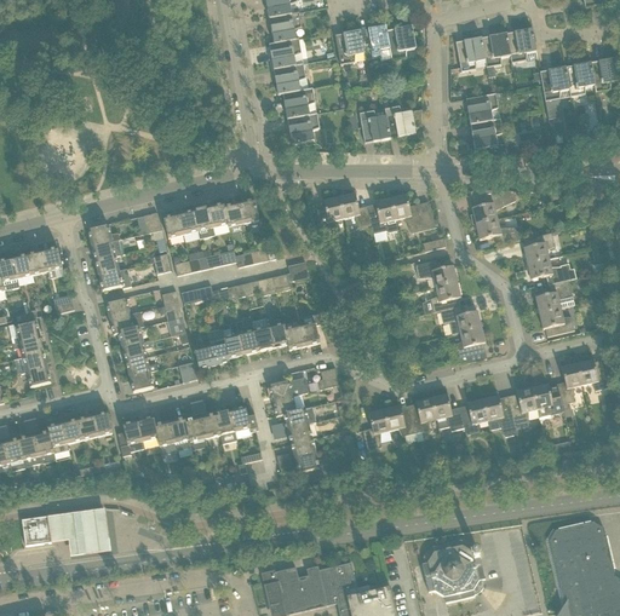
[(265,0),(269,16),(273,16),(292,12),(292,11),(291,10),(290,3),(297,0),(265,0)]
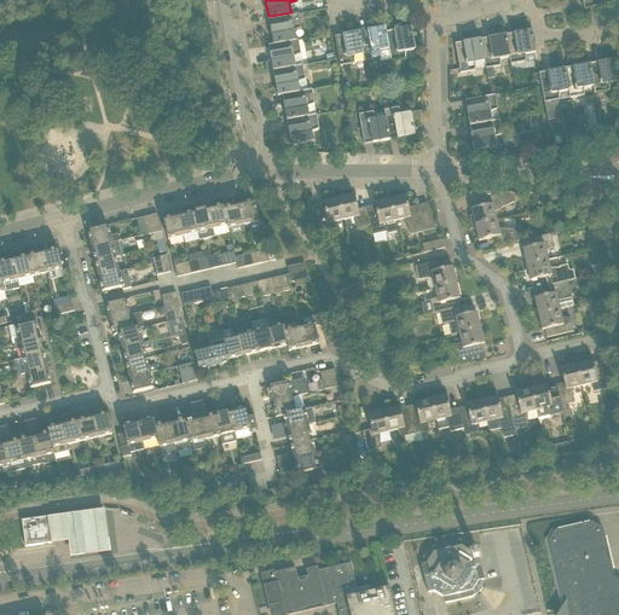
[(275,23),(270,24),(273,41),(296,38),(295,36),(295,35),(294,28),(301,25),(299,11),(291,12),(272,16),(275,23)]
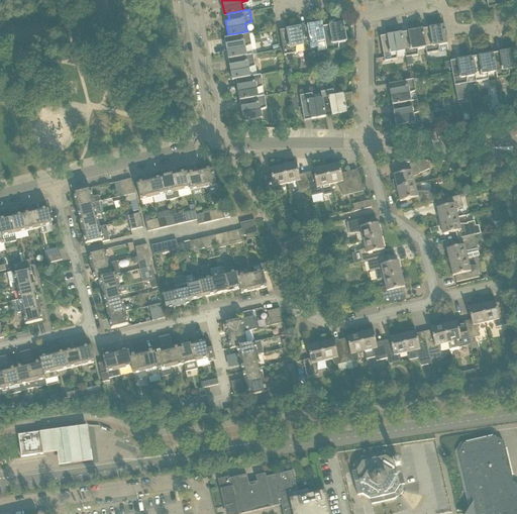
[(307,25),(301,26),(305,48),(317,46),(317,48),(326,47),(323,27),(321,20),(307,22),(307,25)]
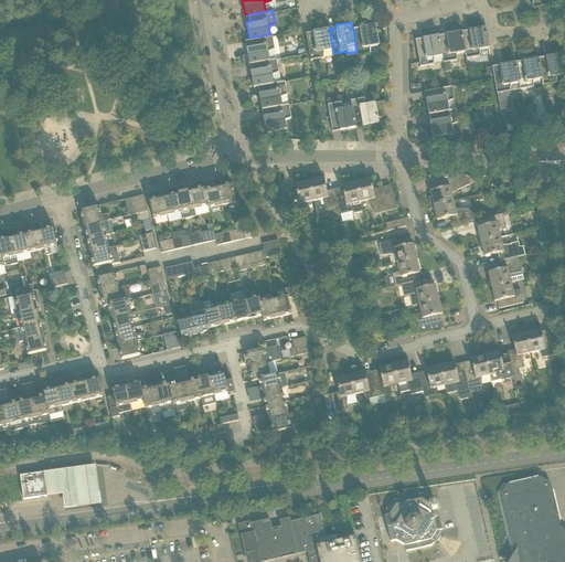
[(360,29),(353,30),(356,52),(356,53),(370,51),(380,49),(379,43),(375,22),(360,25),(360,29)]
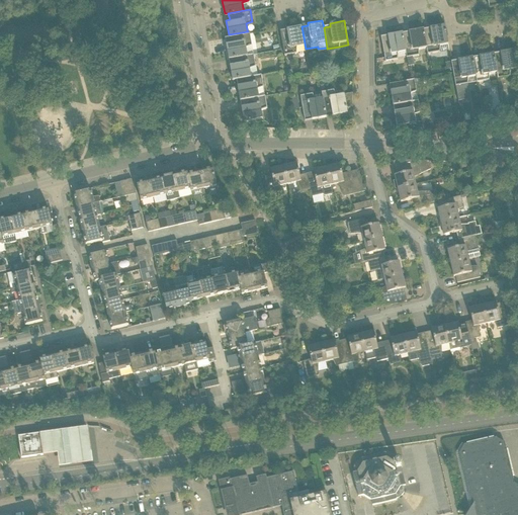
[(430,28),(424,29),(426,46),(427,52),(439,50),(449,48),(446,35),(444,22),(430,25),(430,28)]
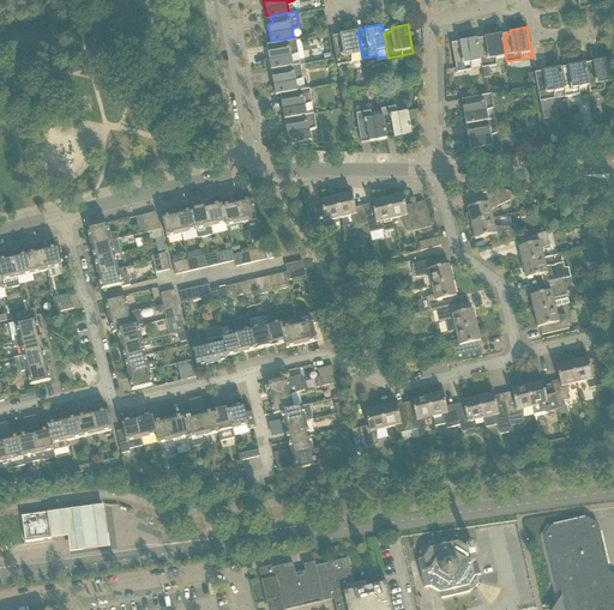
[(339,36),(332,37),(333,44),(337,62),(351,59),(362,58),(357,31),(356,28),(339,31),(339,36)]
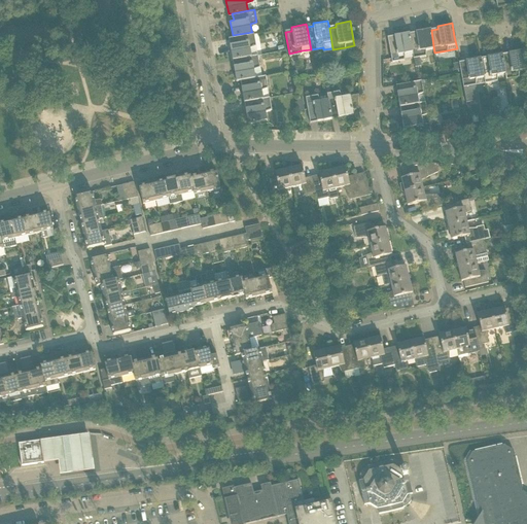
[(416,33),(410,34),(412,49),(415,64),(421,63),(419,55),(425,54),(425,47),(433,46),(431,30),(430,27),(416,30),(416,33)]
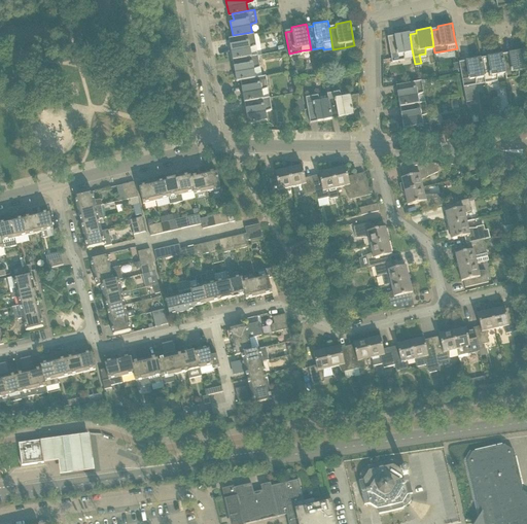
[(395,37),(388,38),(392,60),(403,58),(405,51),(412,49),(410,34),(409,31),(394,33),(395,37)]
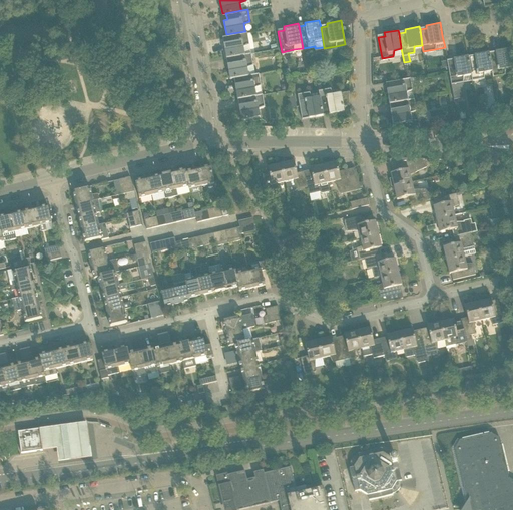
[(222,35),(226,56),(245,53),(243,44),(249,42),(246,31),(245,31),(226,34),(222,35)]
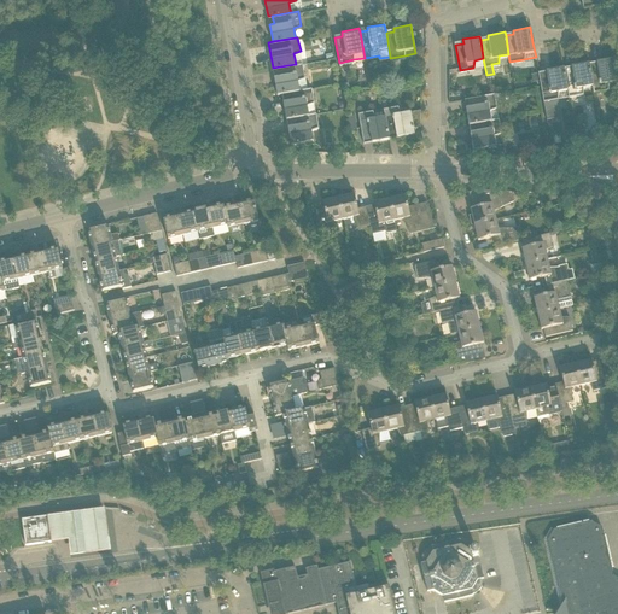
[(598,63),(589,65),(593,83),(594,91),(596,89),(608,88),(608,80),(617,79),(614,56),(596,59),(598,63)]
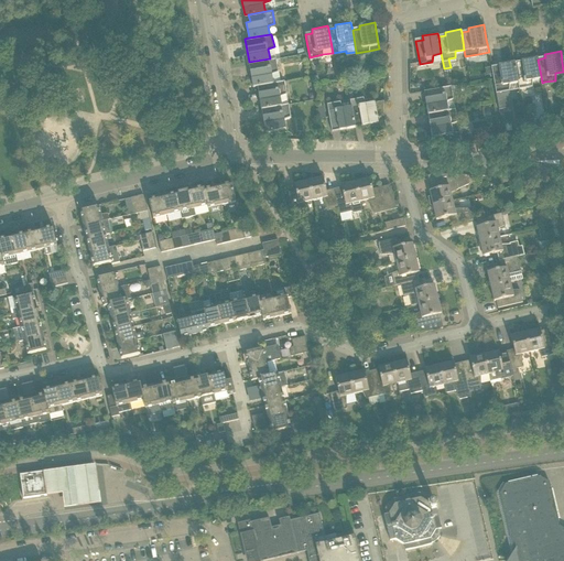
[(522,62),(514,63),(518,79),(519,86),(532,84),(532,77),(539,76),(540,76),(541,76),(538,60),(537,55),(521,58),(522,62)]
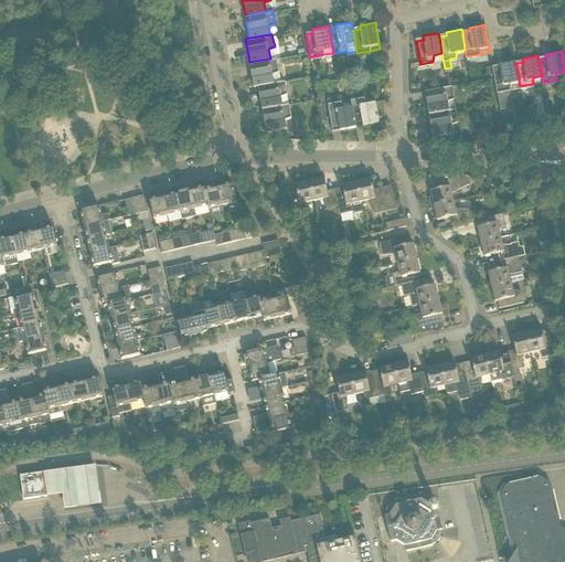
[(254,69),(251,69),(253,85),(257,84),(262,83),(274,81),(274,80),(274,78),(273,72),(278,70),(276,57),(270,59),(253,61),(254,69)]
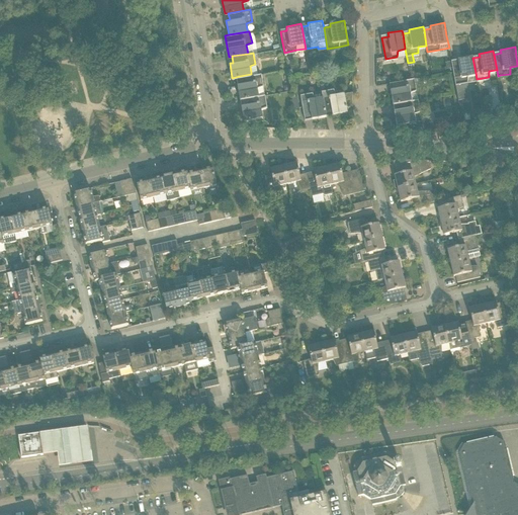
[(457,61),(451,62),(451,63),(452,66),(452,68),(453,71),(455,83),(456,91),(458,98),(468,96),(465,81),(467,81),(467,75),(476,73),(472,58),(472,55),(457,57),(458,61),(457,61)]
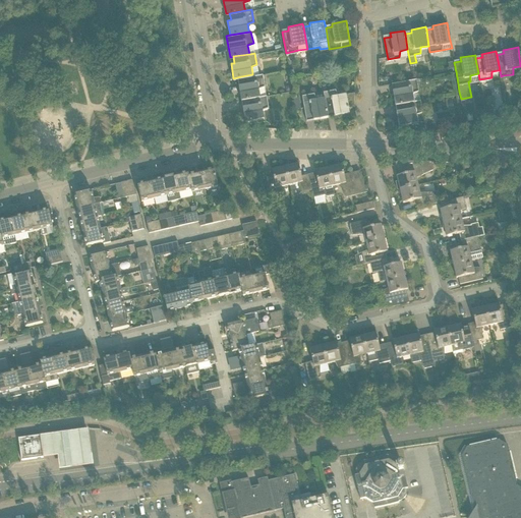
[(242,83),(238,84),(241,99),(244,98),(261,95),(259,94),(258,87),(265,84),(263,73),(252,74),(241,76),(242,83)]
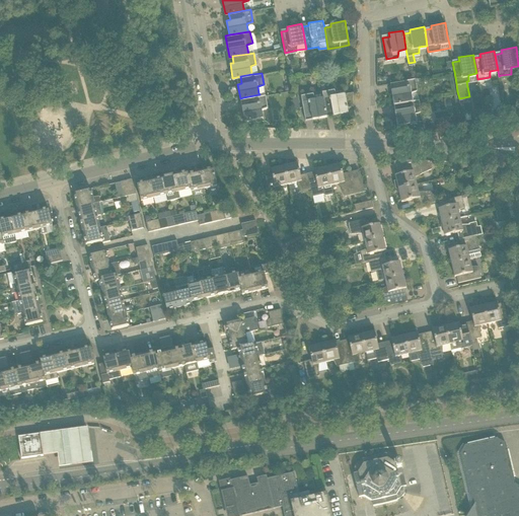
[(394,87),(391,88),(394,102),(397,102),(413,99),(413,97),(412,91),(418,89),(418,87),(416,77),(400,79),(393,81),(394,86),(394,87)]
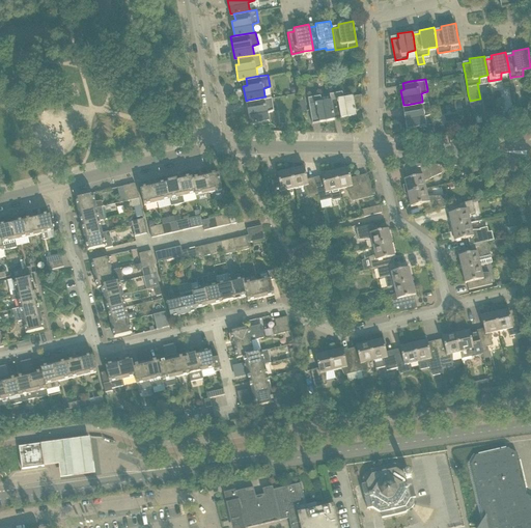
[(332,91),(330,91),(331,98),(333,114),(340,112),(340,116),(356,113),(356,108),(362,107),(362,92),(344,95),(342,89),(332,91)]
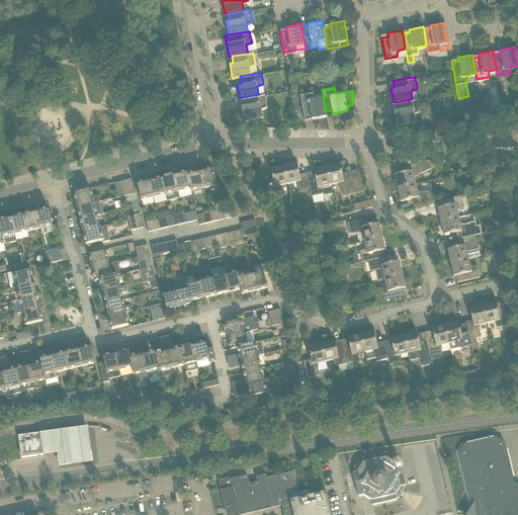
[(313,91),(300,93),(303,108),(305,114),(311,113),(312,117),(326,114),(325,111),(323,95),(315,97),(313,91)]
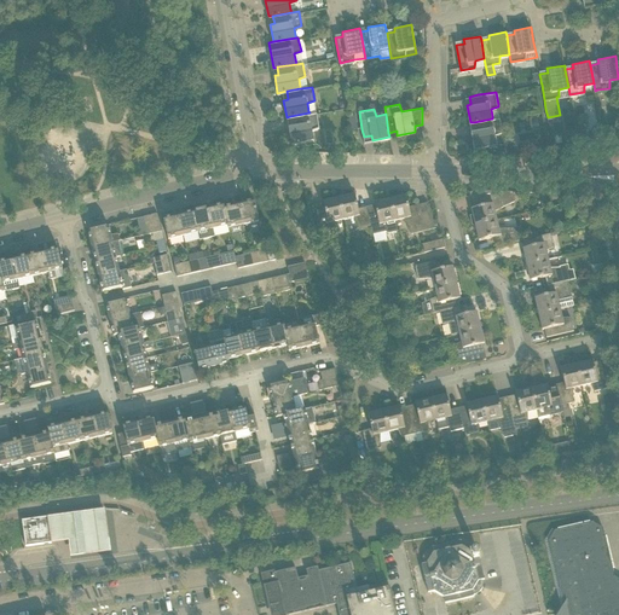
[(293,125),(288,125),(291,143),(313,139),(312,128),(319,126),(317,114),(317,111),(310,112),(290,116),(293,125)]
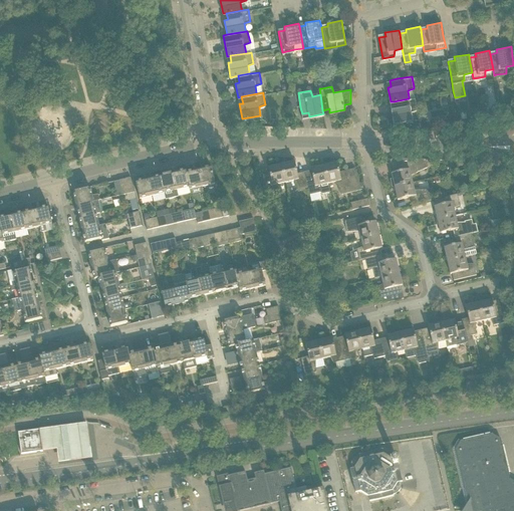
[(395,107),(392,108),(394,122),(400,121),(401,128),(422,129),(420,118),(413,119),(412,111),(417,109),(415,97),(409,98),(394,101),(395,107)]
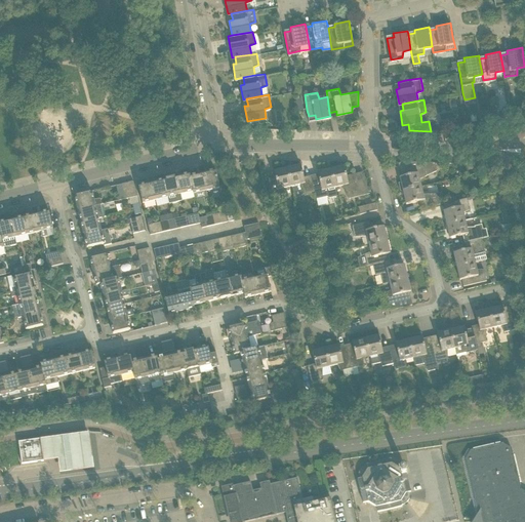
[(495,105),(488,106),(490,118),(497,117),(495,105)]
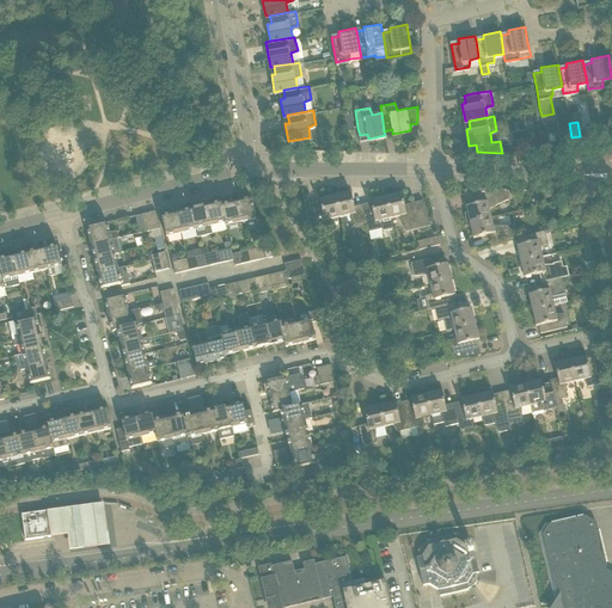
[(567,128),(557,129),(558,139),(568,137),(567,128)]
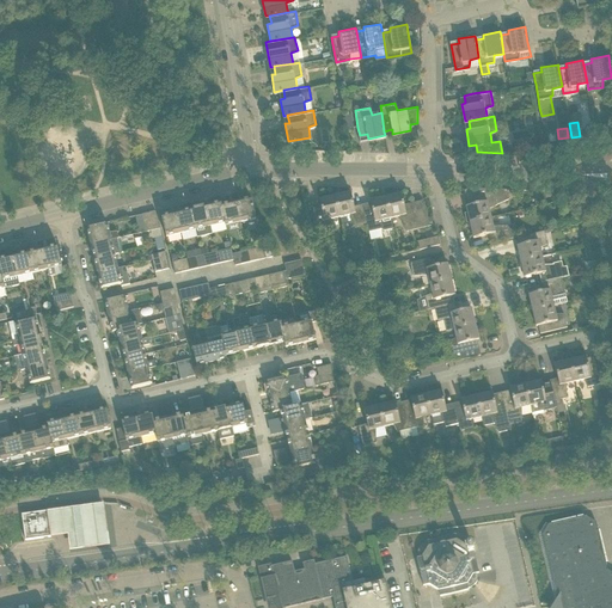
[(466,210),(465,210),(467,220),(469,220),(470,220),(490,215),(488,206),(508,197),(506,188),(470,186),(465,188),(467,196),(469,196),(470,203),(466,204),(467,210),(466,210)]
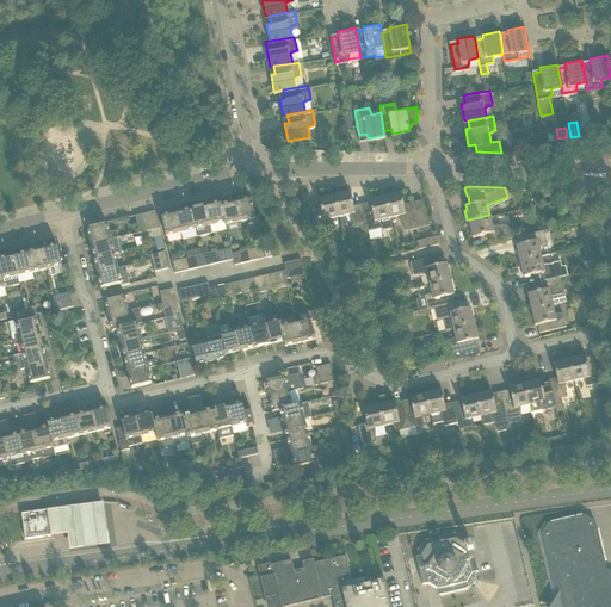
[(349,189),(333,193),(339,214),(340,222),(343,222),(351,220),(353,223),(353,224),(364,222),(365,222),(366,222),(362,205),(353,206),(349,189)]
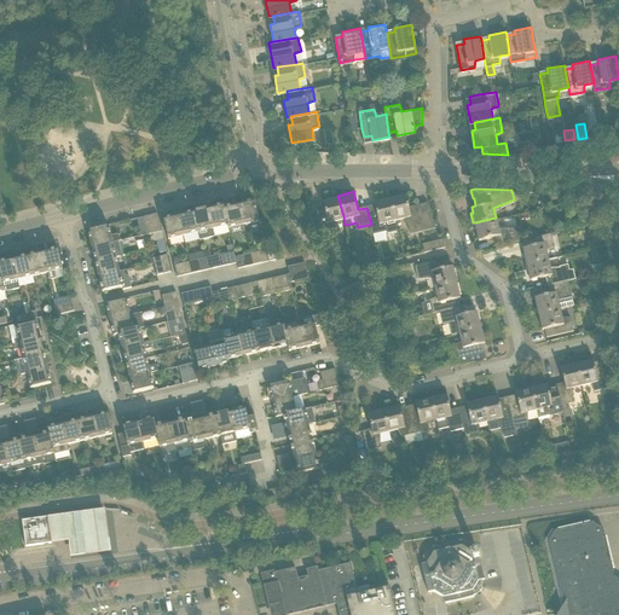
[(405,193),(389,197),(394,218),(403,216),(410,232),(434,226),(433,221),(432,218),(428,202),(409,207),(405,193)]
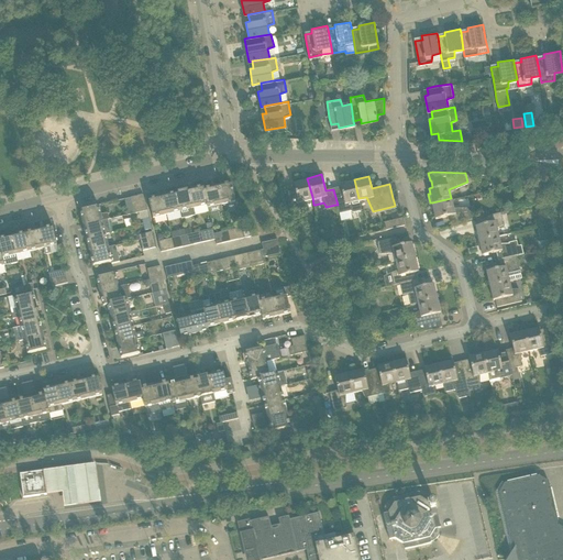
[(295,187),(287,188),(291,210),(305,207),(305,199),(312,197),(307,178),(293,182),(294,183),(295,187)]
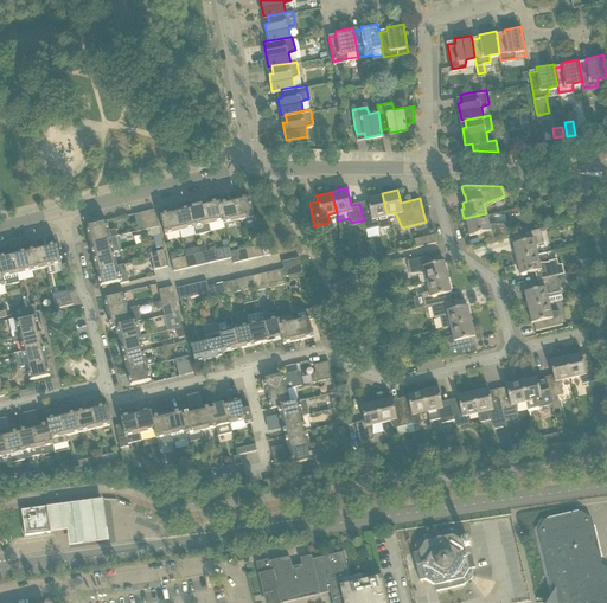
[(248,193),(234,197),(238,217),(253,213),(248,193)]
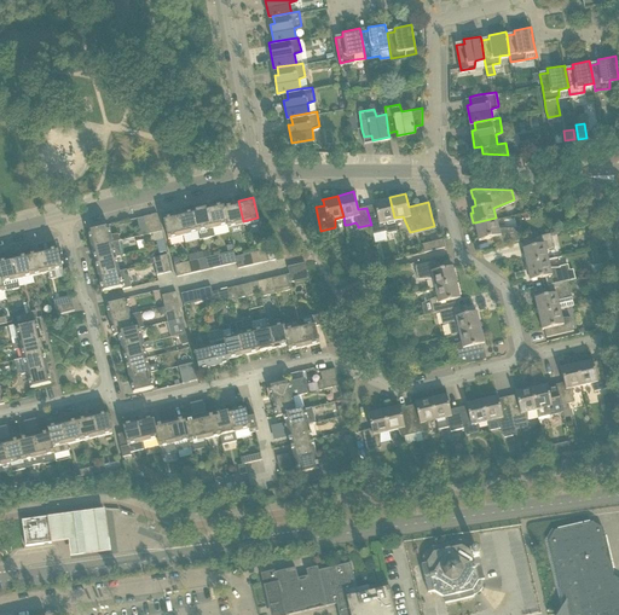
[(375,206),(366,208),(371,225),(372,232),(383,228),(387,231),(397,228),(394,218),(389,197),(374,201),(375,206)]
